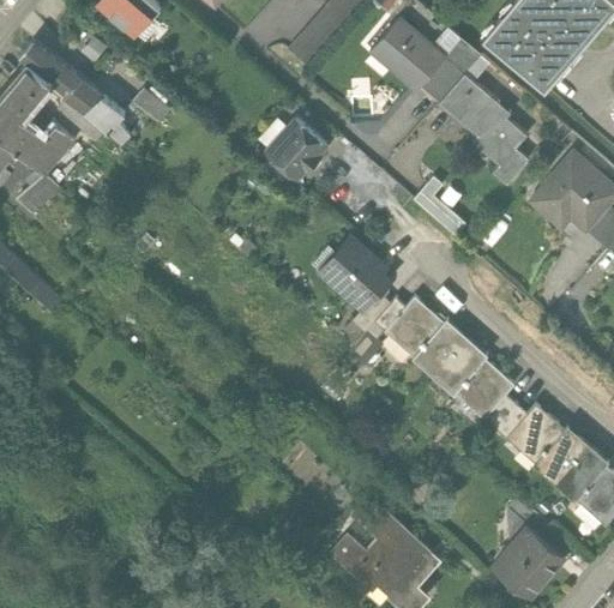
[(162,10),(150,0),(103,0),(101,4),(136,34),(150,17),(152,19),(162,10)]
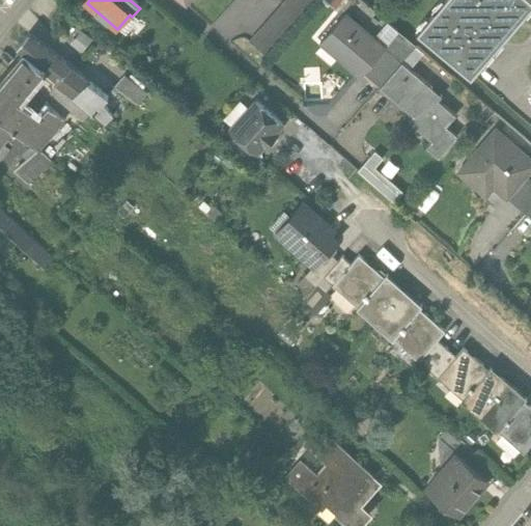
[(322,0),(288,0),(248,47),(267,63),(322,0)]
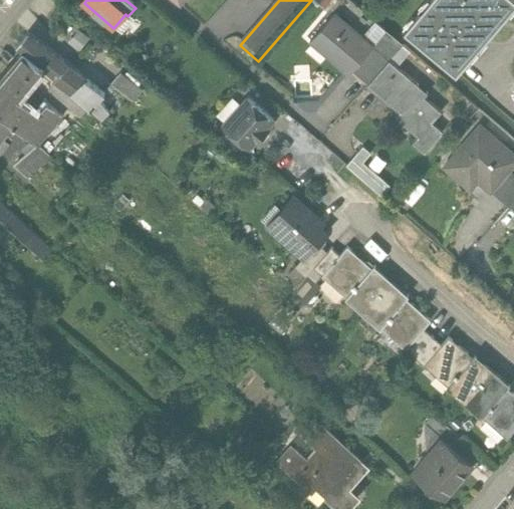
[(513,3),(510,0),(434,0),(405,35),(455,78),(513,9),(513,3)]
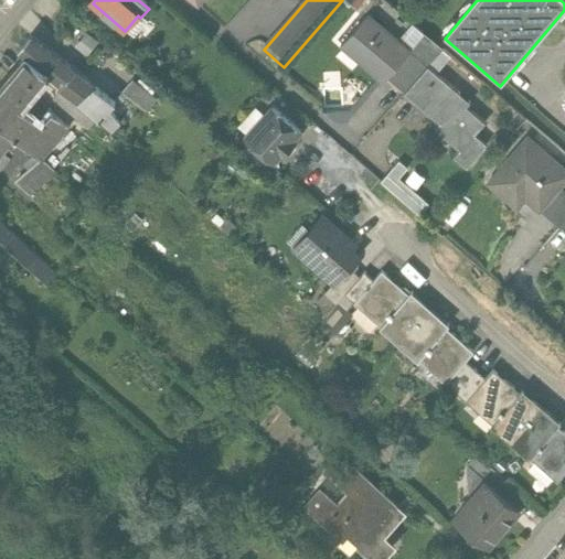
[(427,70),(368,18),(341,47),(384,85),(394,73),(411,88),(427,70)]
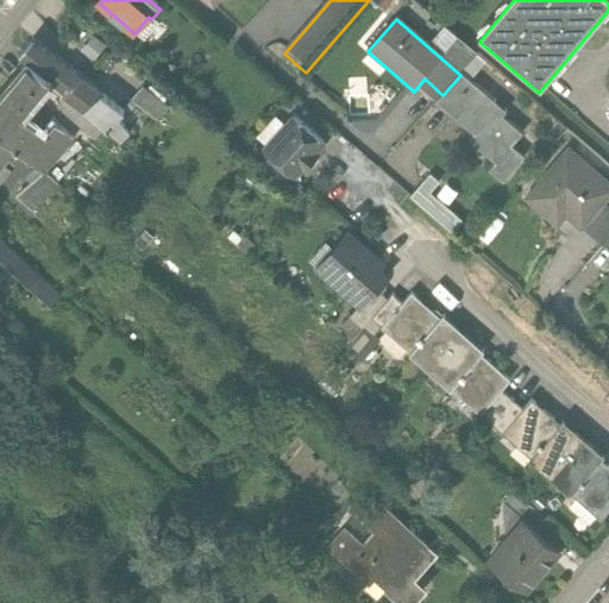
[(101,101),(35,45),(22,61),(29,66),(51,85),(68,98),(67,100),(86,118),(99,104),(101,101)]
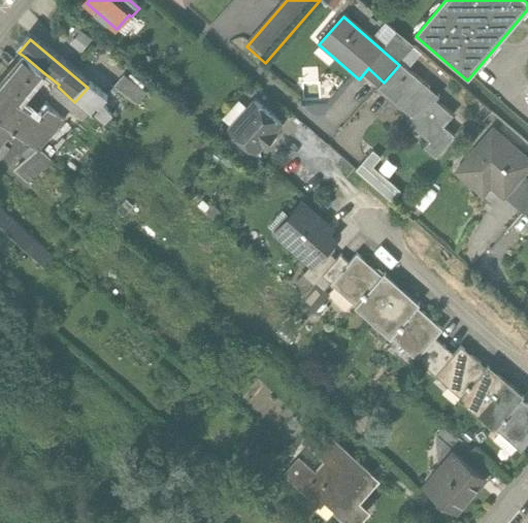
[(44,73),(25,57),(0,86),(0,121),(12,131),(38,154),(63,124),(47,110),(39,122),(19,104),(44,73)]
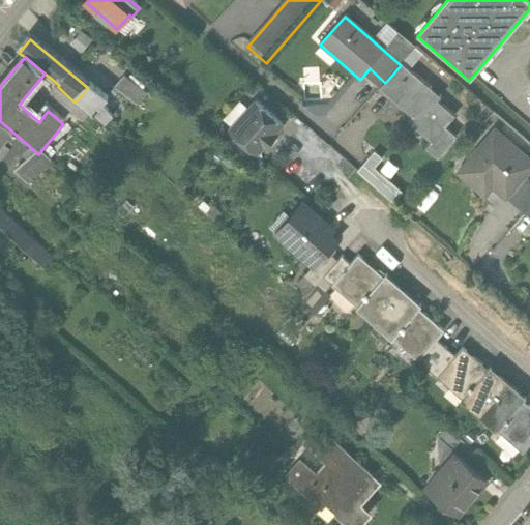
[(441,99),(401,65),(385,83),(379,90),(411,119),(407,124),(432,146),(455,118),(438,103),(441,99)]
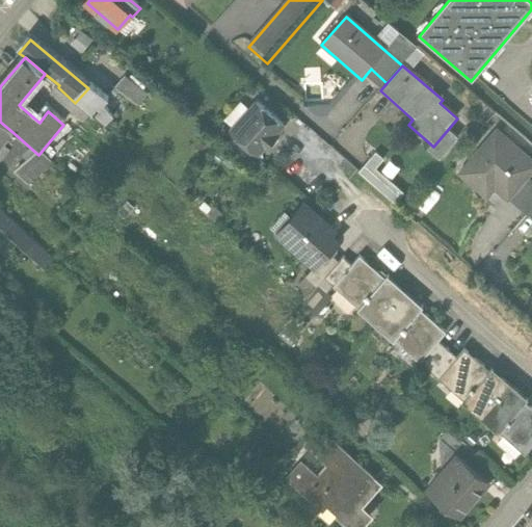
[(147,98),(124,78),(114,90),(137,109),(147,98)]
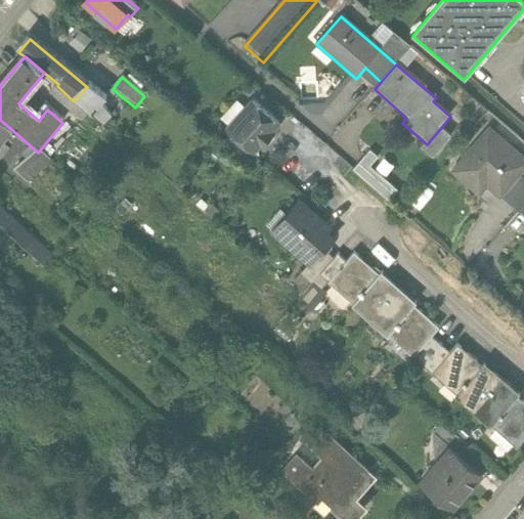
[(74,101),(57,86),(50,94),(75,115),(81,107),(74,101)]
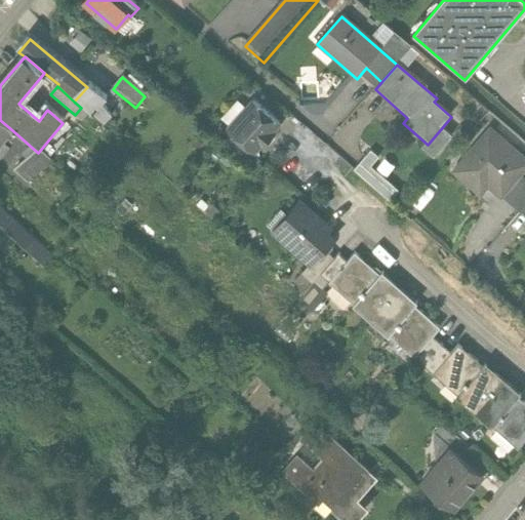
[(102,103),(85,89),(74,102),(81,108),(91,117),(92,116),(105,127),(124,105),(110,93),(102,103)]
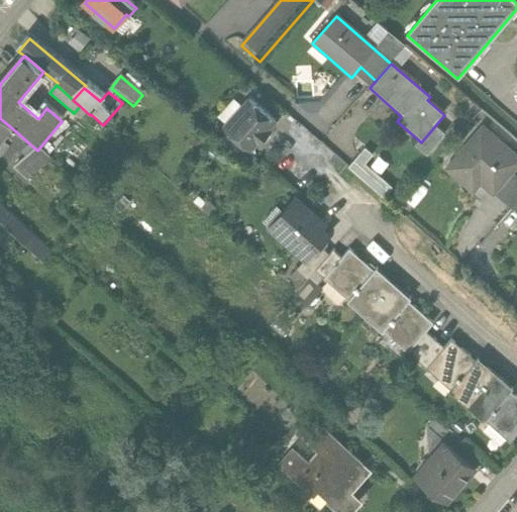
[(275,124),(250,102),(224,130),(249,152),(257,144),(260,146),(270,134),(268,132),(275,124)]
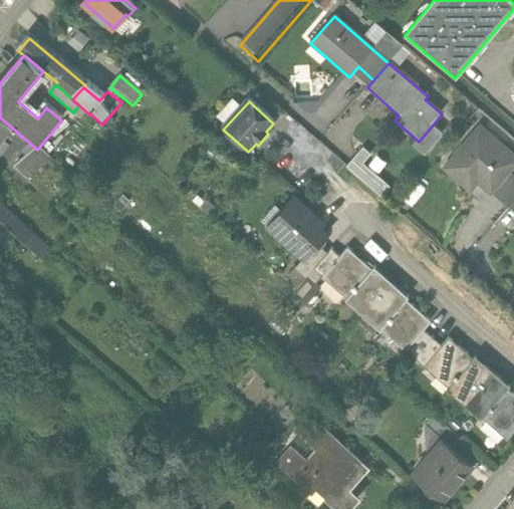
[(0,143),(12,128),(0,117),(0,143)]
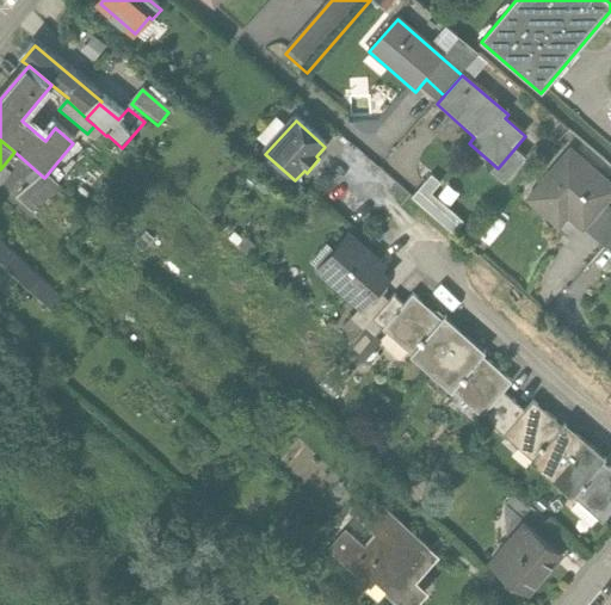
[(610,198),(610,189),(571,155),(529,203),(573,241),(582,230),(584,230),(604,208),(610,198)]
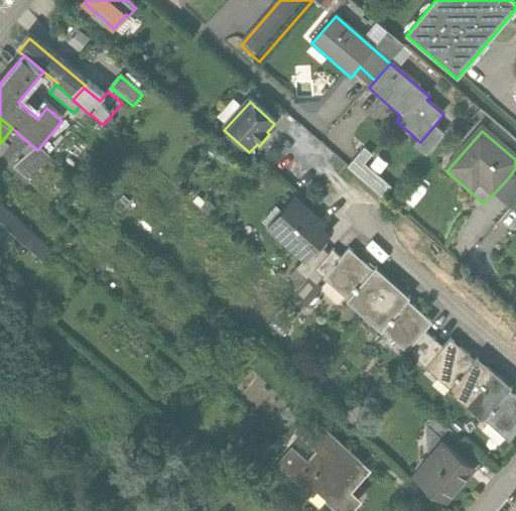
[(51,163),(37,150),(14,171),(26,184),(51,163)]
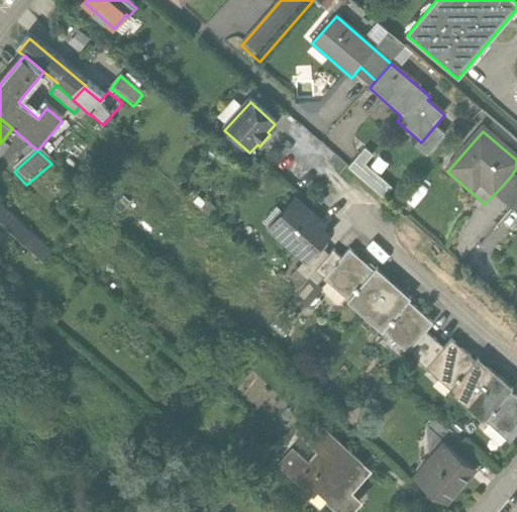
[(516,205),(516,181),(511,176),(494,195),(513,211),(516,205)]
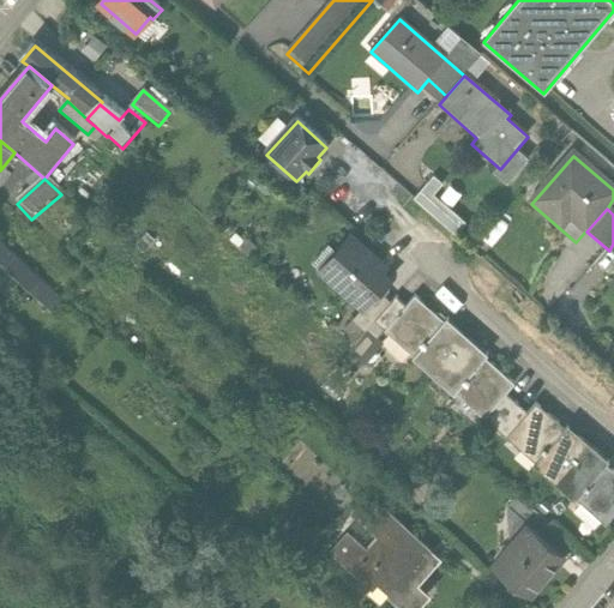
[(385,270),(350,240),(336,256),(339,259),(324,277),(363,311),(379,294),(389,283),(380,276),(385,270)]
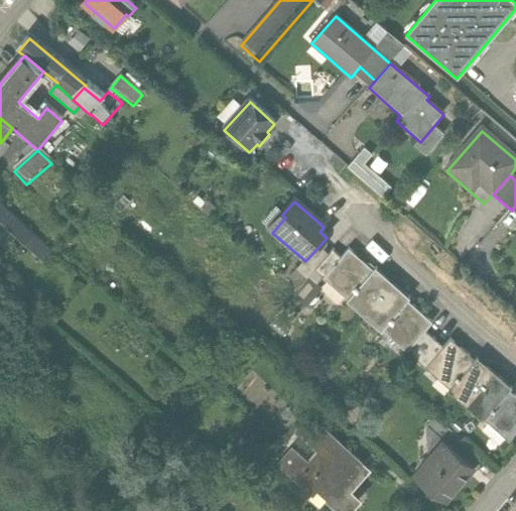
[(0,221),(45,261),(54,250),(0,203),(0,221)]
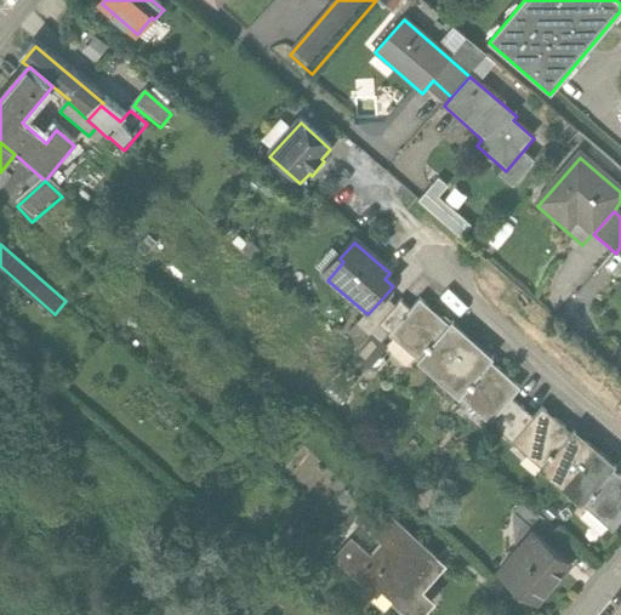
[(383,297),(368,314),(348,336),(362,347),(370,337),(380,326),(396,308),(383,297)]
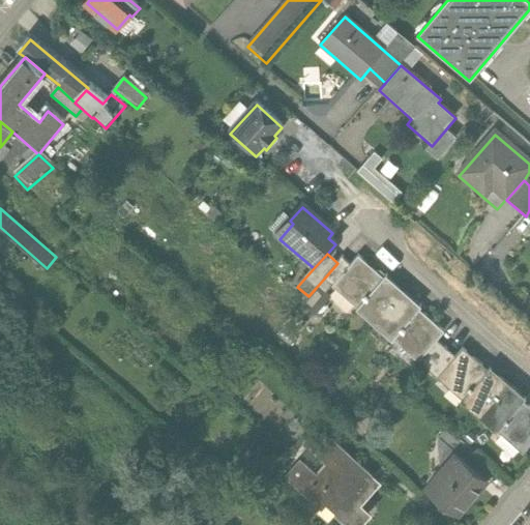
[(337,263),(324,279),(333,287),(351,267),(342,259),(337,263)]
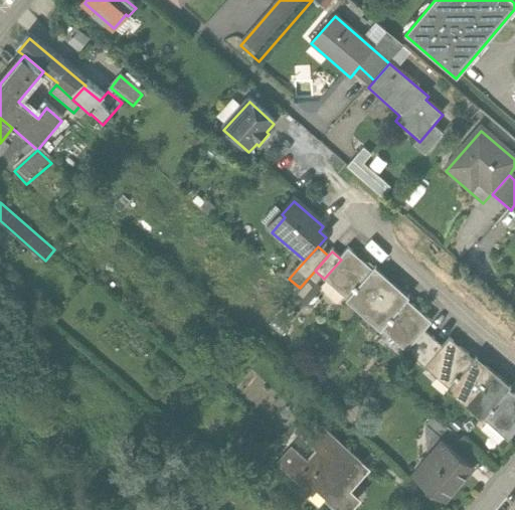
[(373,273),(348,251),(341,260),(324,279),(349,301),(348,302),(364,316),(392,285),(375,270),(373,273)]
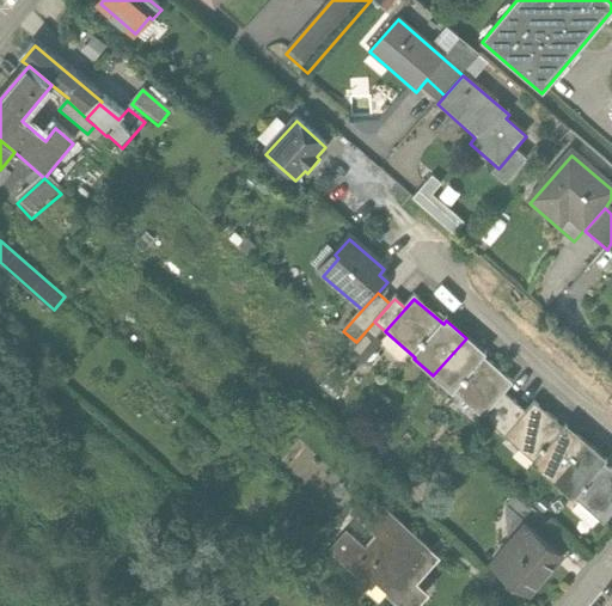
[(485,355),(466,338),(433,375),(453,393),(454,392),(483,417),(503,395),(512,384),(483,359),(485,355)]
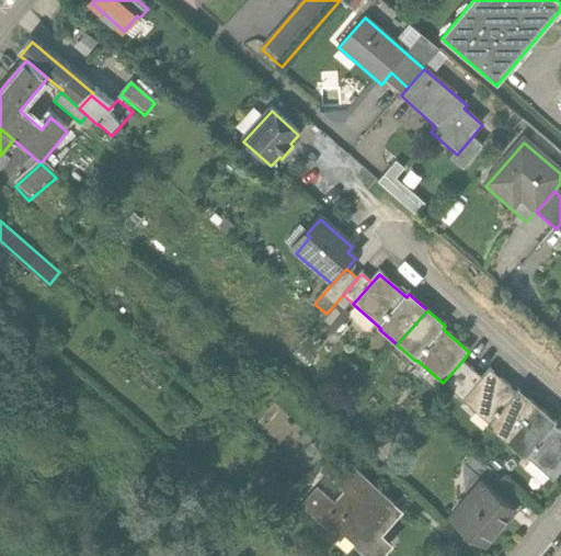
[(461,362),(443,383),(454,392),(472,371),(461,362)]
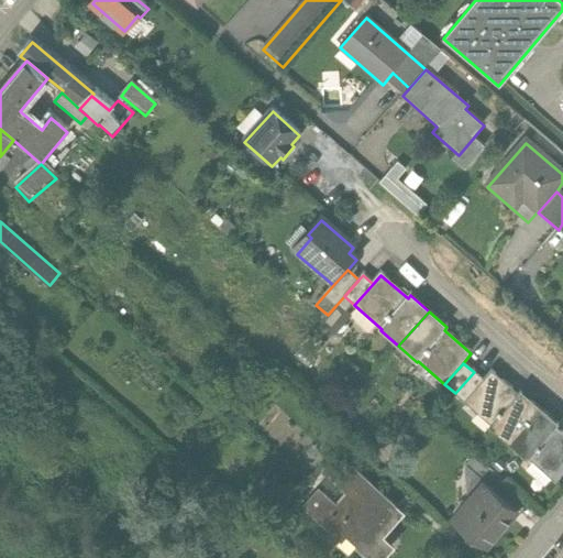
[(474,372),(455,393),(465,402),(484,381),(474,372)]
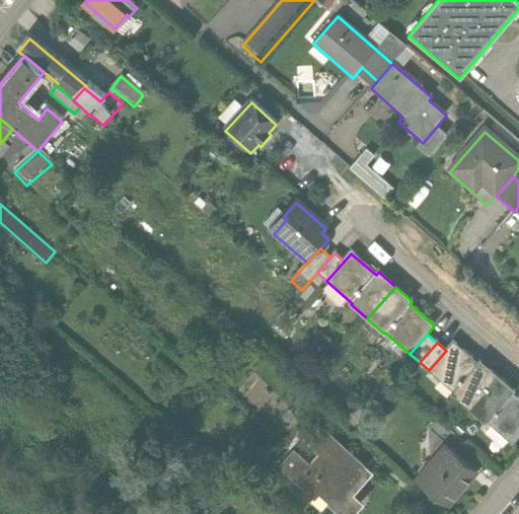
[(478,364),(453,343),(446,351),(429,370),(454,392),(453,393),(469,408),(498,376),(480,362),(478,364)]
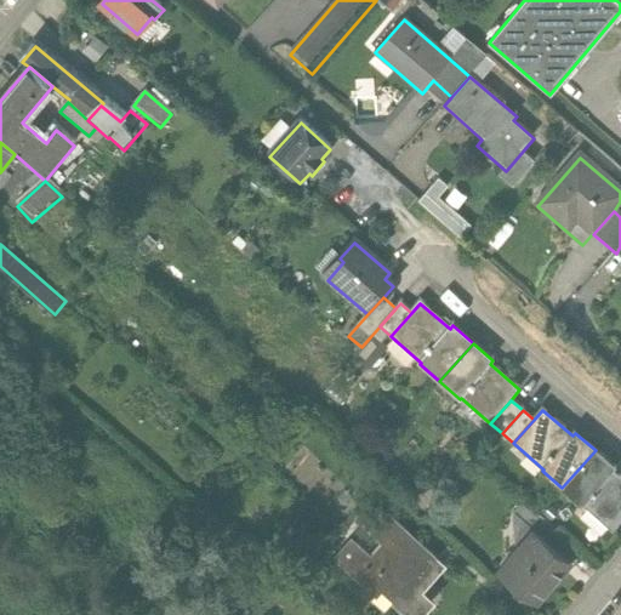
[(615,467),(596,450),(562,488),(582,506),(584,505),(613,530),(620,520),(620,478),(613,471),(615,467)]
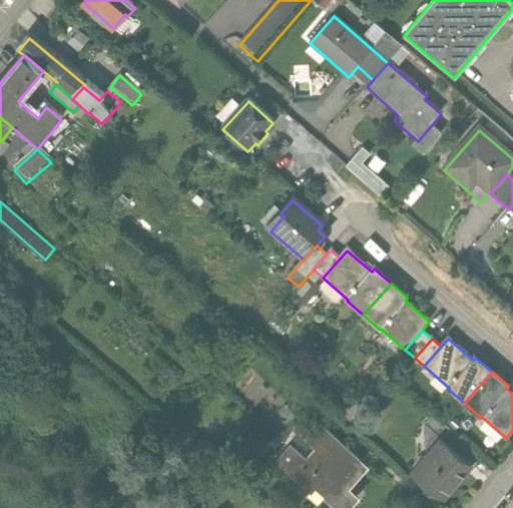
[(441,439),(451,447),(459,438),(432,415),(424,424),(441,439)]
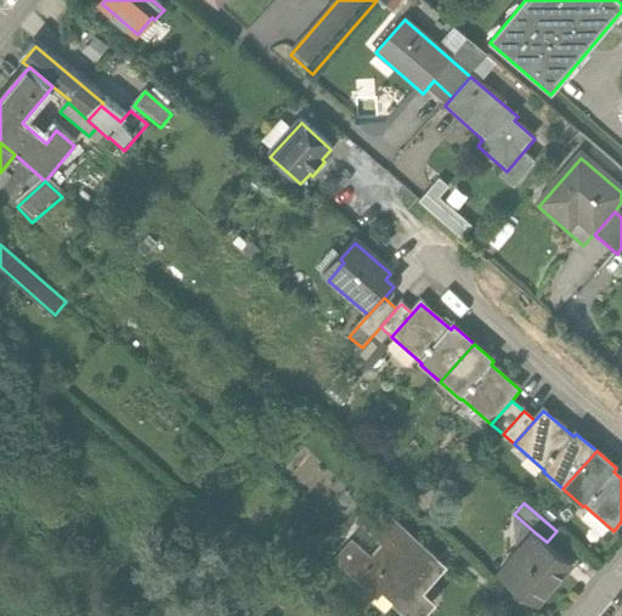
[(436,560),(388,518),(373,533),(384,544),(371,559),(351,542),(337,559),(377,594),(383,588),(412,615),(427,599),(420,593),(429,583),(422,576),(436,560)]
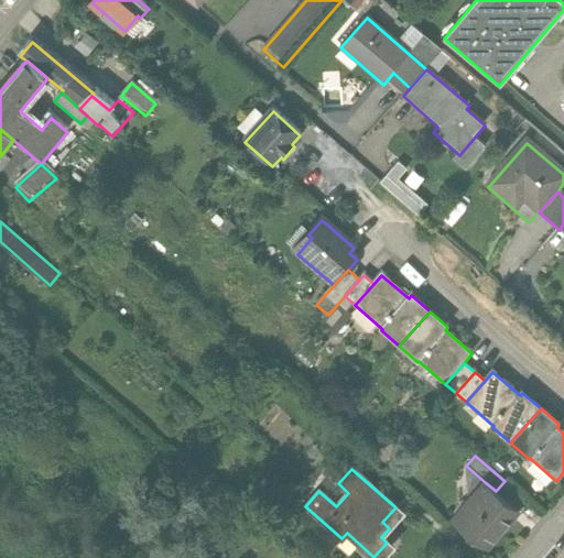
[(496,491),(485,482),(453,518),(487,548),(520,513),(496,491)]
